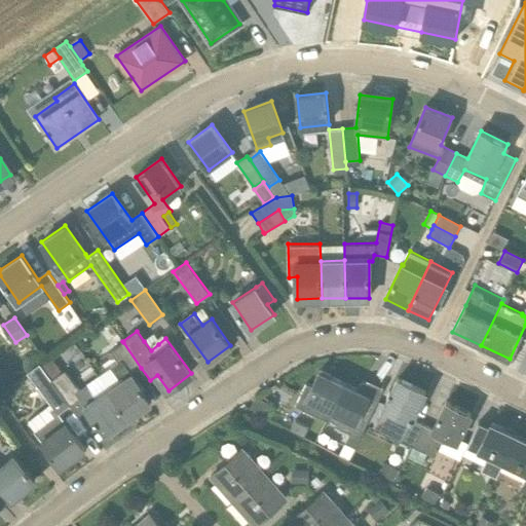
[(134,374),(141,368),(123,342),(111,351),(118,362),(111,367),(120,380),(108,389),(128,418),(151,403),(143,391),(145,389),(134,374)]
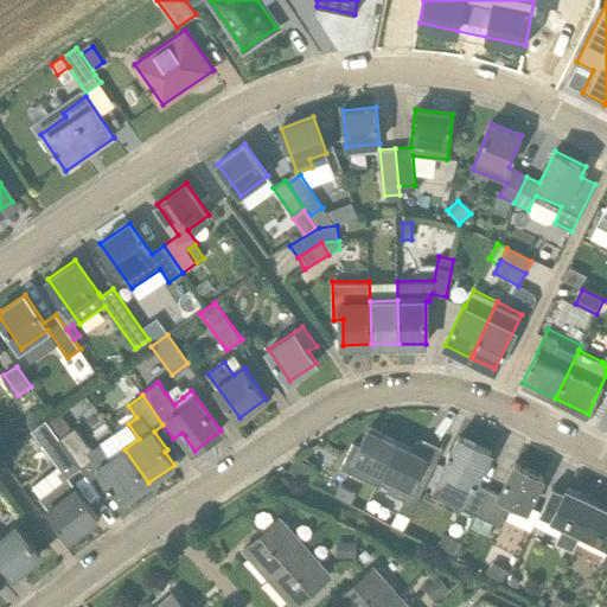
[(123,500),(148,483),(125,449),(112,459),(100,443),(91,449),(76,428),(72,430),(59,411),(48,421),(81,467),(90,480),(101,472),(112,489),(114,486),(123,500)]
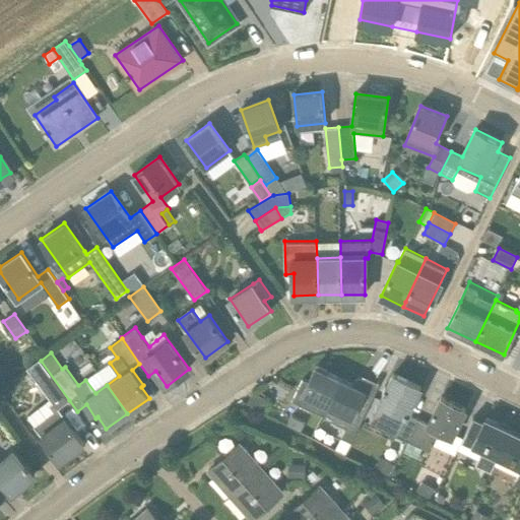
[(84,444),(58,408),(69,400),(41,361),(40,360),(27,369),(53,404),(50,406),(54,412),(36,427),(60,462),(84,444)]
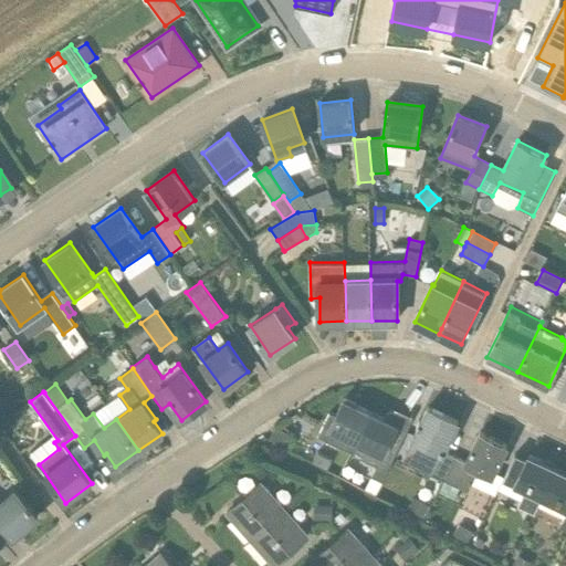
[(352,452),(370,412),(344,399),(336,416),(329,412),(318,437),(352,452)]
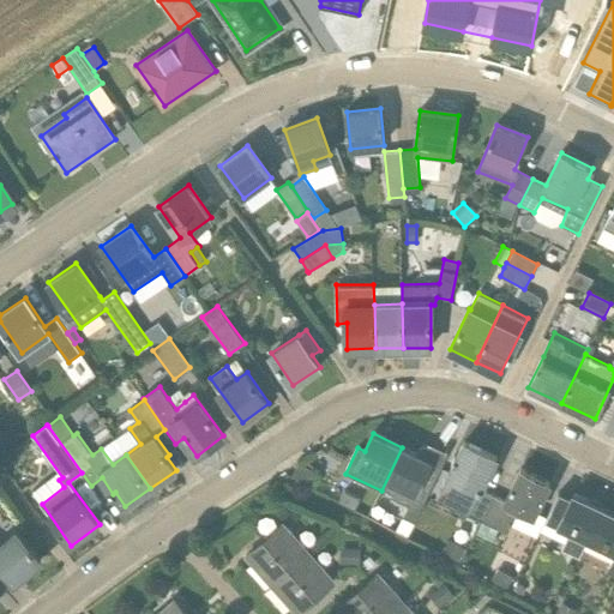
[(497,458),(479,449),(464,443),(449,475),(441,489),(462,499),(456,510),(482,522),(494,497),(481,489),(497,458)]
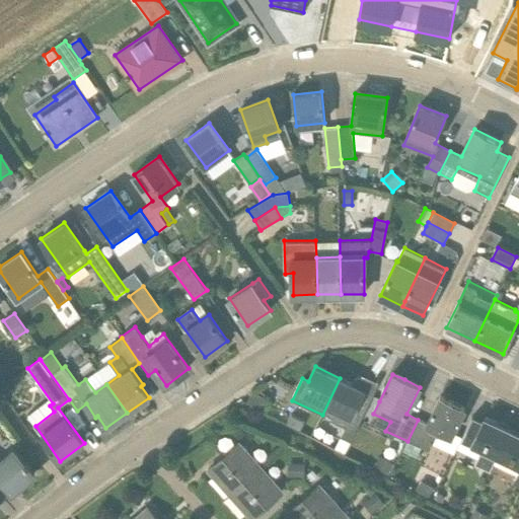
[(358,401),(364,390),(340,378),(322,415),(321,416),(345,428),(340,438),(350,443),(361,421),(368,406),(358,401)]
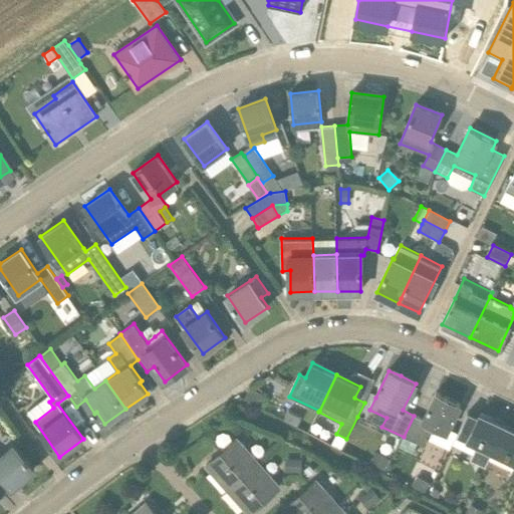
[(461,405),(440,395),(436,393),(424,420),(414,416),(404,437),(425,447),(435,426),(447,433),(461,405)]
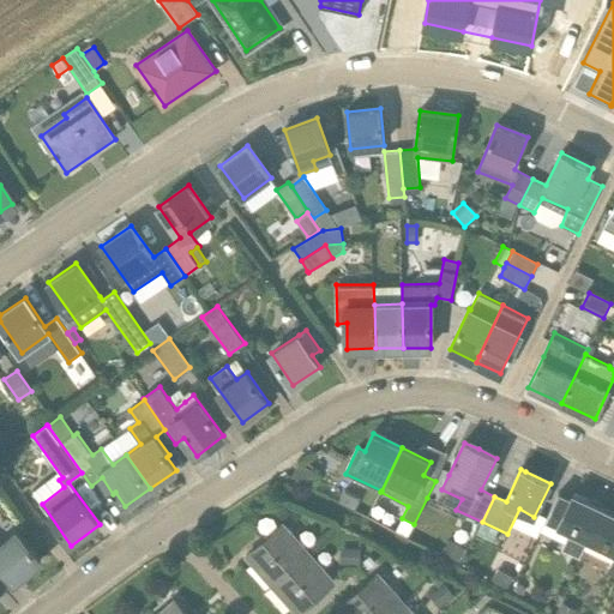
[(338,503),(355,511),(360,499),(343,492),(338,503)]
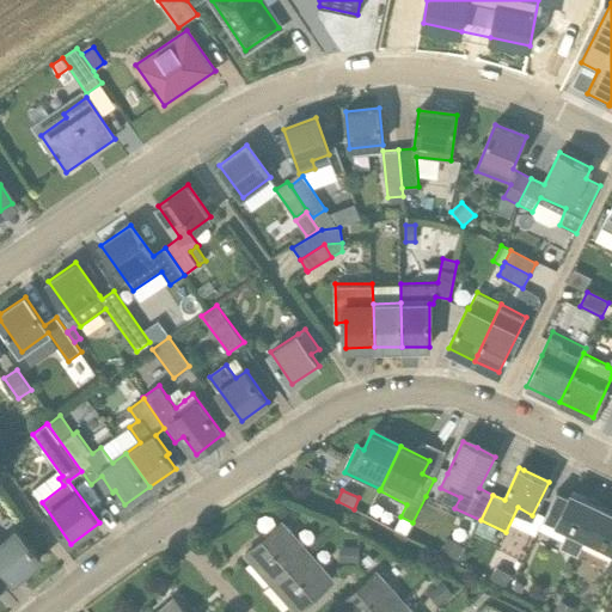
[(601,507),(571,493),(569,499),(556,491),(544,515),(570,528),(561,548),(579,556),(582,546),(601,507)]
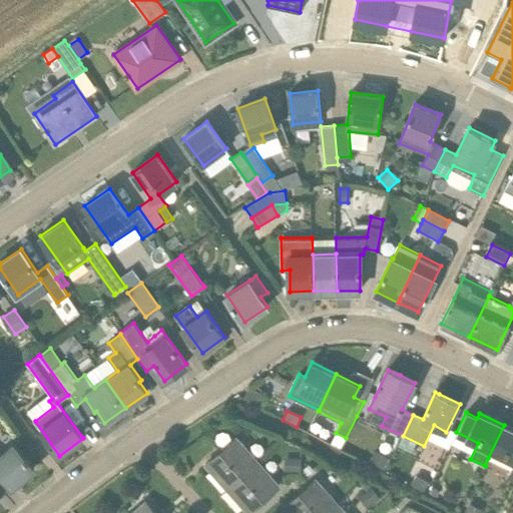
[(234,421),(228,426),(234,434),(241,429),(234,421)]
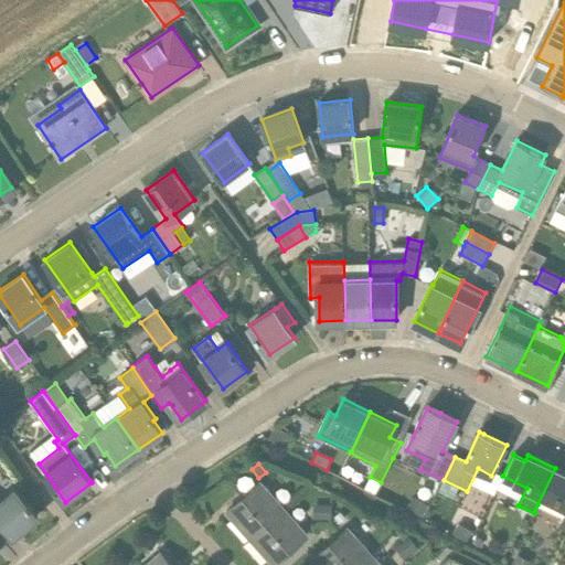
[(564,472),(555,468),(537,504),(563,516),(558,525),(564,528),(564,472)]
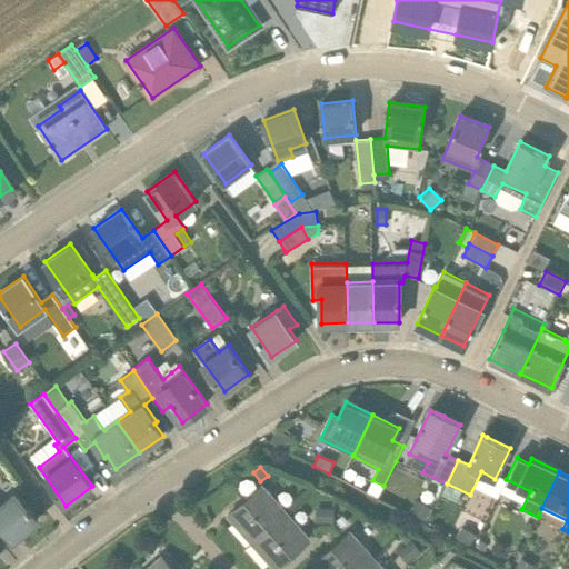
[(252,541),(286,512),(262,486),(229,516),(252,541)]
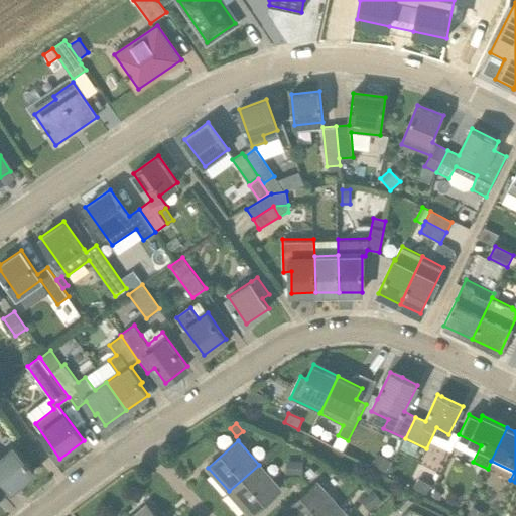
[(0,474),(13,490),(34,472),(14,446),(1,458),(0,456),(0,474)]
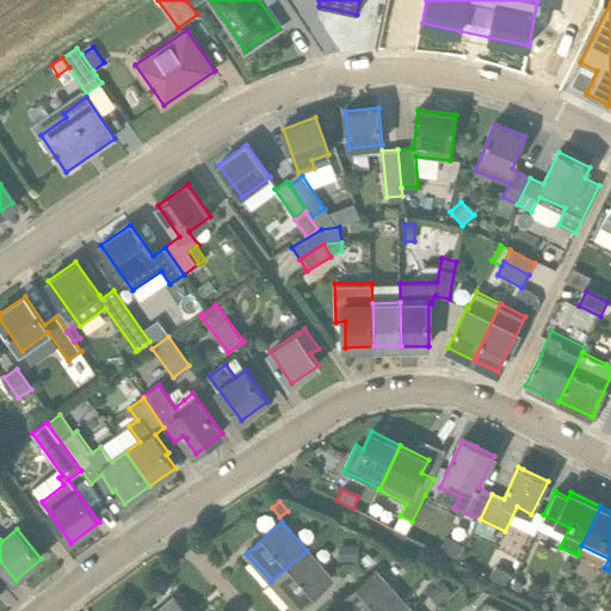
[(456,563),(464,545),(445,536),(437,554),(456,563)]
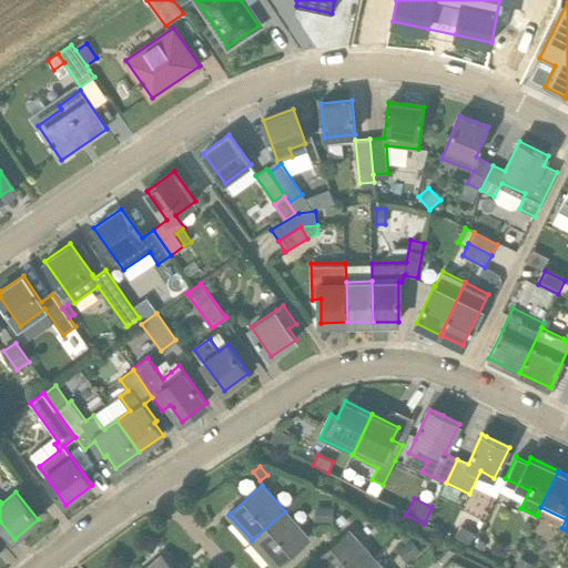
[(333,521),(333,507),(314,507),(314,521),(333,521)]
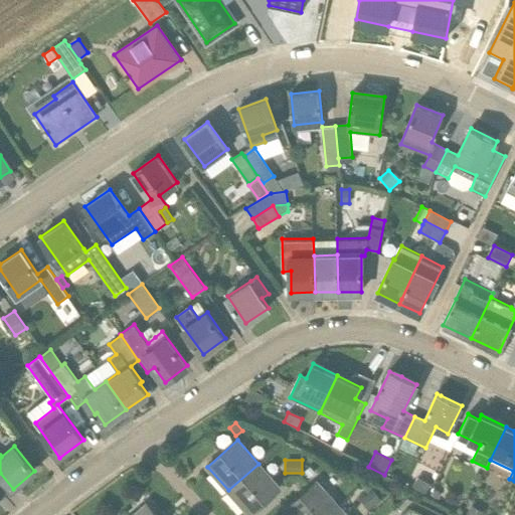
[(249,514),(280,488),(259,464),(228,490),(249,514)]
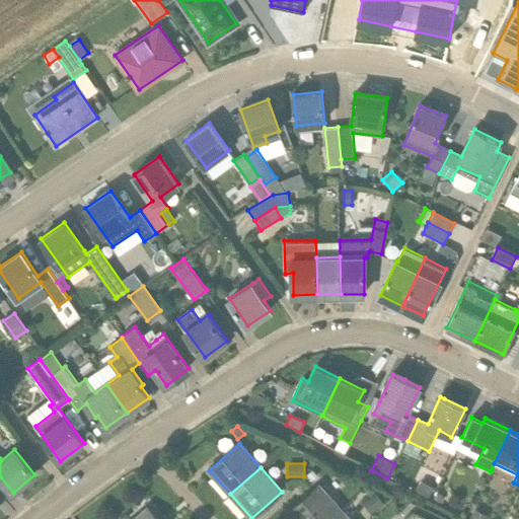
[(307,474),(312,480),(317,476),(312,470),(307,474)]
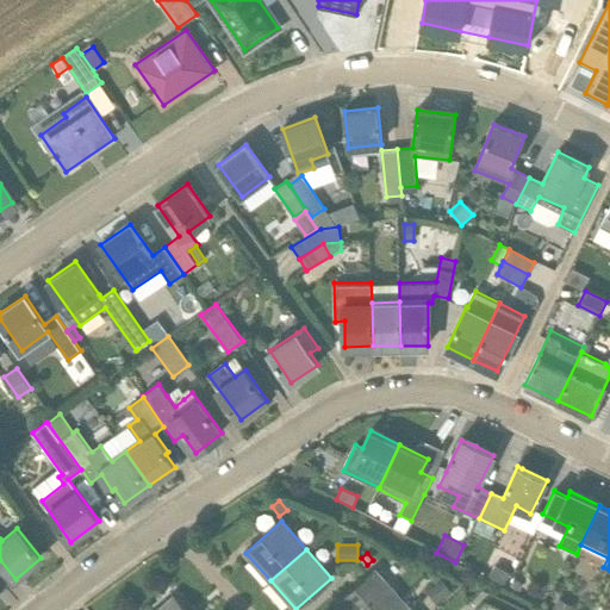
[(503,585),(509,572),(493,564),(486,578),(503,585)]
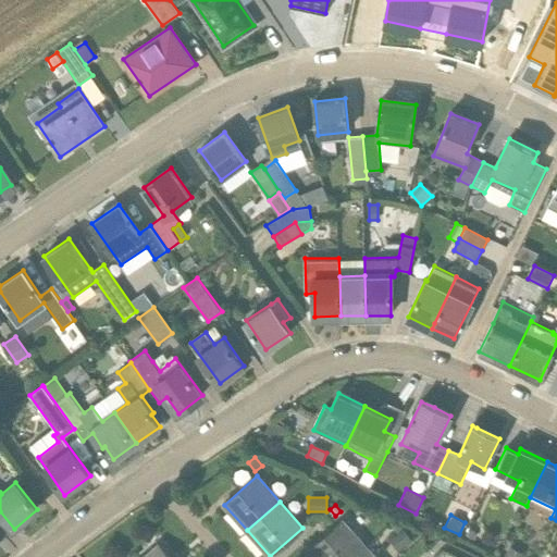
[(316,556),(354,556),(366,547),(343,521),(310,549),(316,556)]
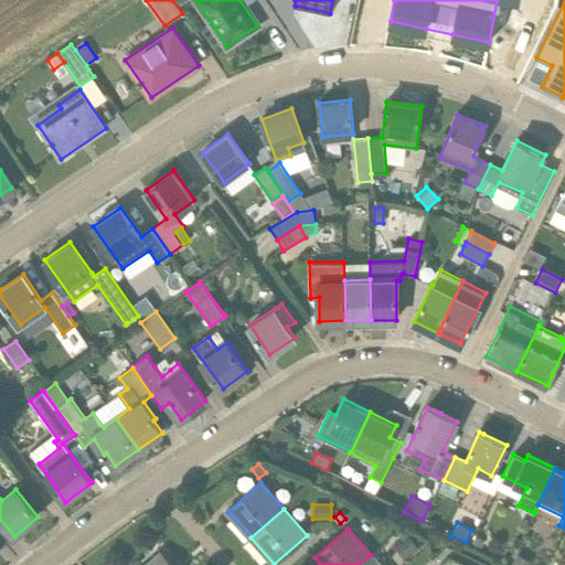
[(417,548),(411,537),(395,548),(403,558),(417,548)]
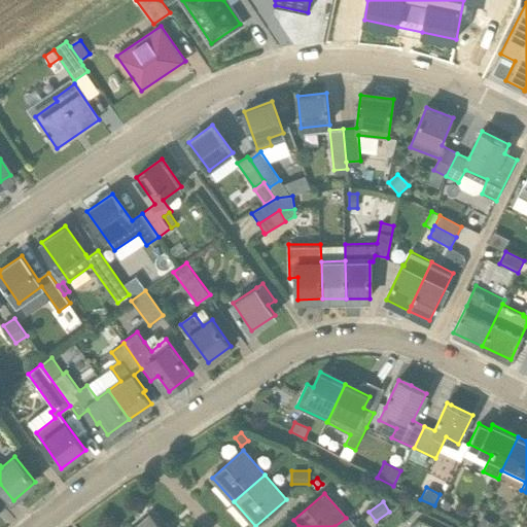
[(449,511),(451,505),(443,501),(441,506),(449,511)]
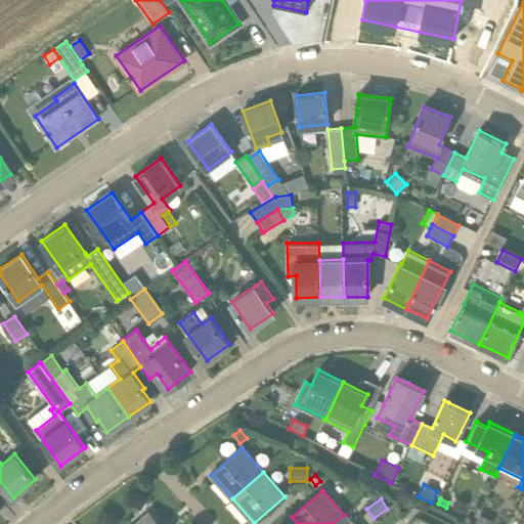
[(135,523),(159,523),(148,513),(135,523)]
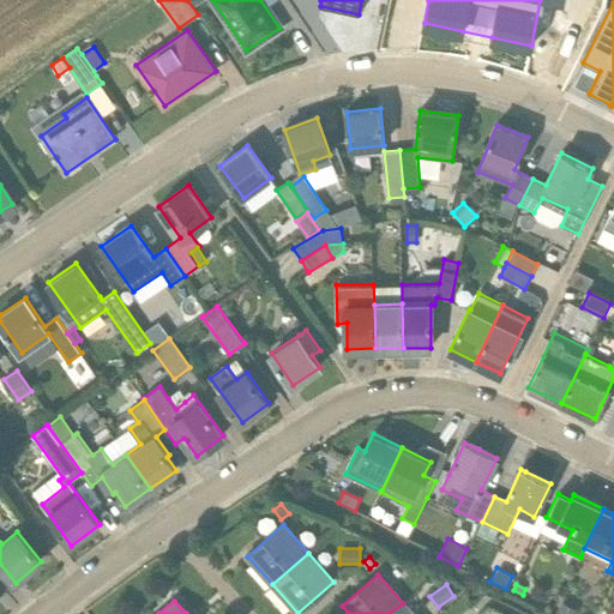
[(575,613),(578,609),(561,601),(554,613),(575,613)]
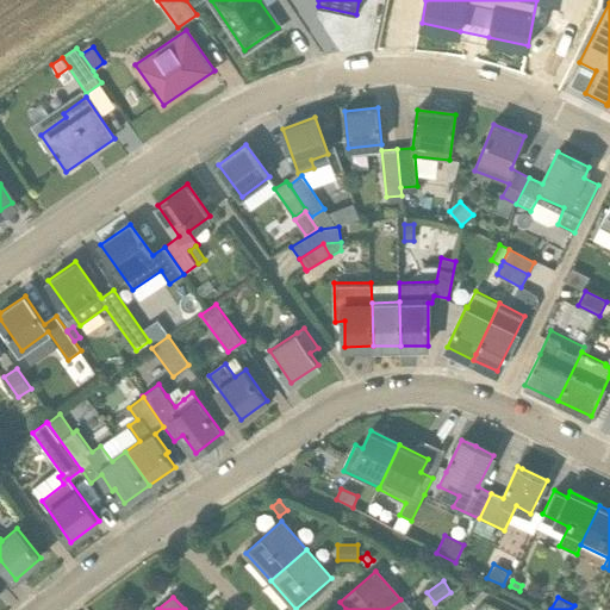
[(410,609),(400,599),(387,609),(410,609)]
